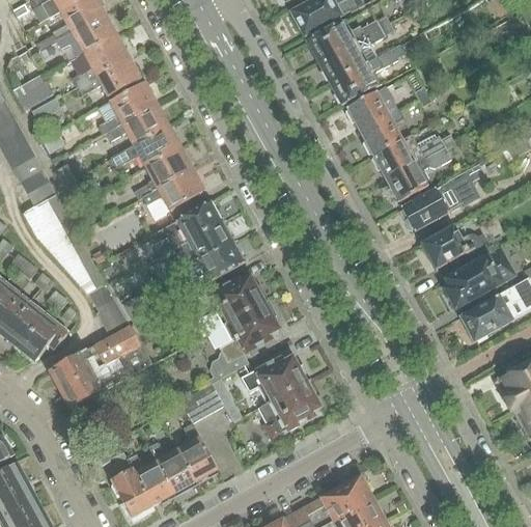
[(29,0),(33,7),(40,3),(48,17),(58,11),(77,0),(29,0)]
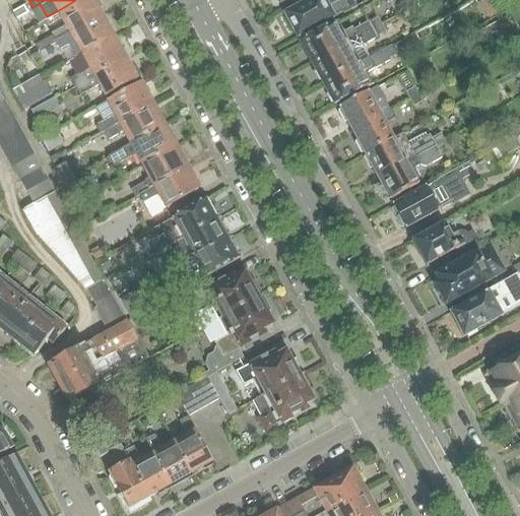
[(51,34),(55,40),(102,13),(96,4),(100,3),(98,0),(75,0),(57,11),(64,24),(50,33),(51,34)]
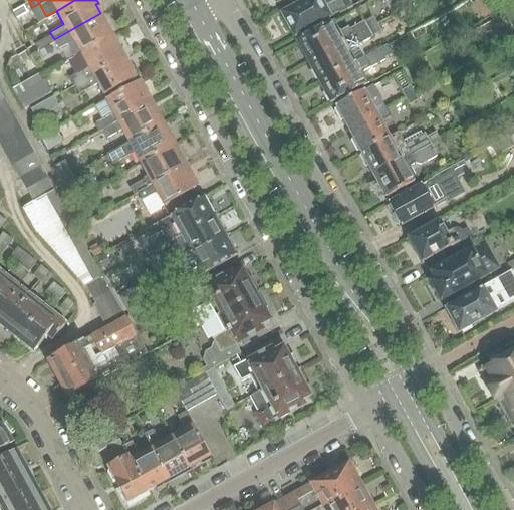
[(303,29),(338,11),(338,12),(352,5),(349,0),(300,0),(290,6),(281,11),(290,27),(294,24),(297,29),(293,31),(294,34),(303,29)]
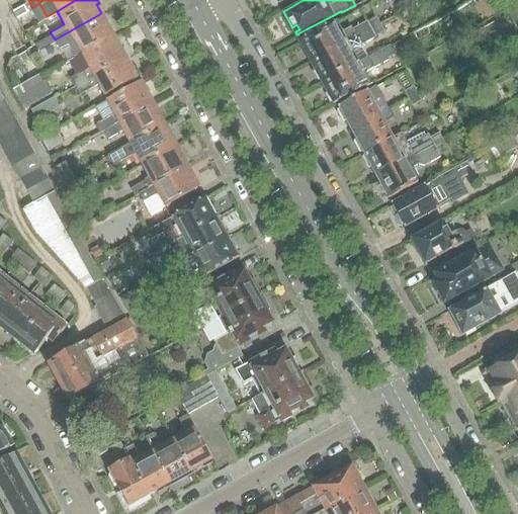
[(23,2),(13,8),(17,15),(27,9),(23,2)]
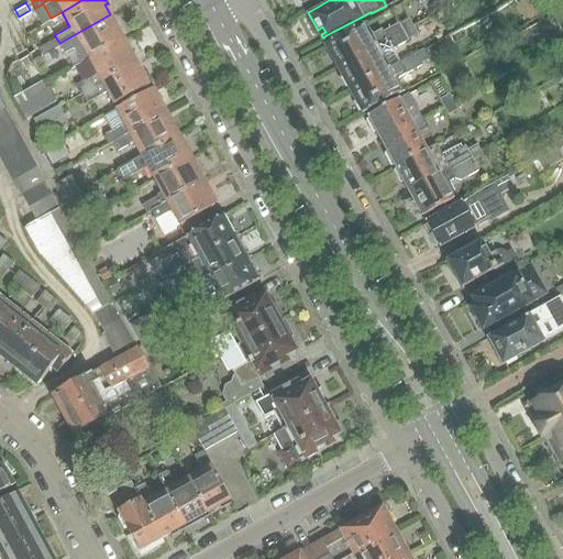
[(79,43),(87,57),(123,37),(121,34),(122,34),(123,31),(119,24),(117,24),(116,24),(110,14),(59,43),(64,52),(79,43)]
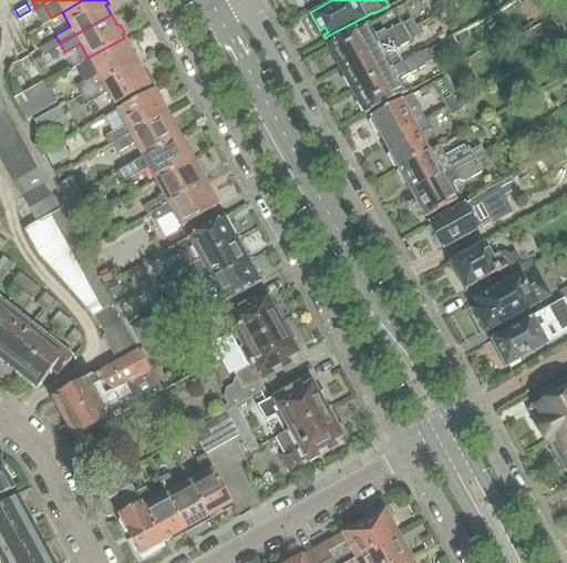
[(412,17),(402,22),(405,29),(415,23),(412,17)]
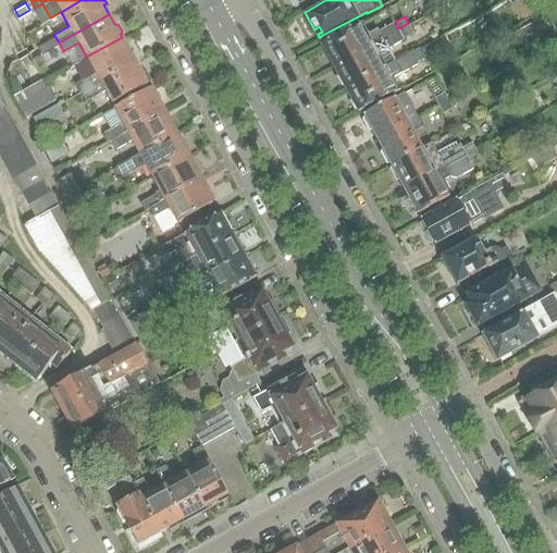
[(324,41),(322,42),(331,58),(334,56),(337,63),(398,28),(395,22),(394,21),(378,29),(376,27),(370,31),(367,29),(361,20),(333,35),(323,40),(324,41)]
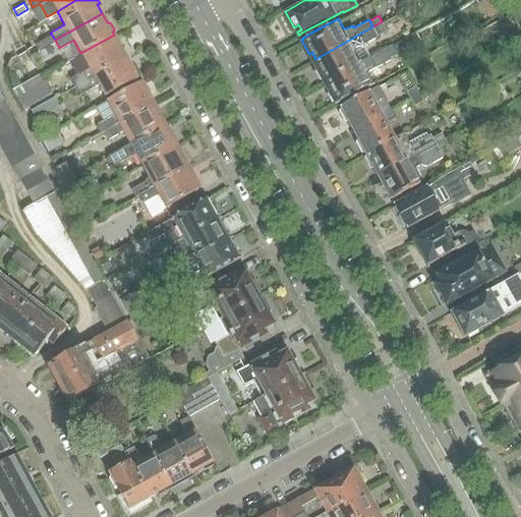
[(382,21),(372,26),(377,34),(386,29),(382,21)]
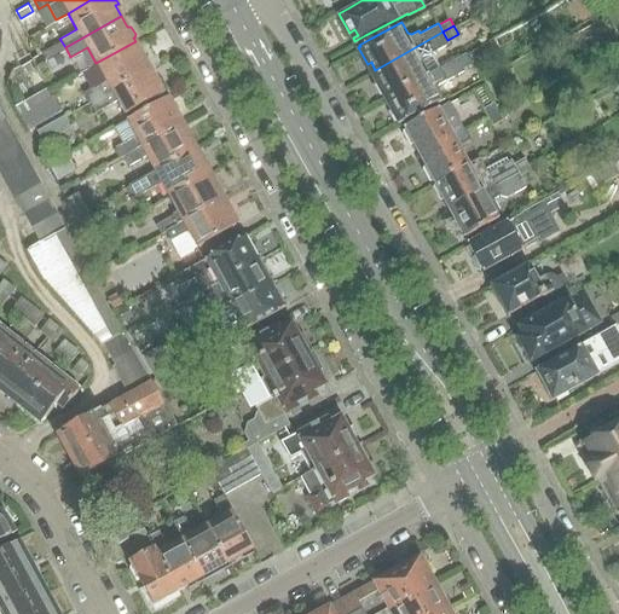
[(447,40),(443,32),(375,70),(379,76),(375,79),(385,96),(388,94),(429,71),(439,65),(432,51),(449,42),(447,40)]
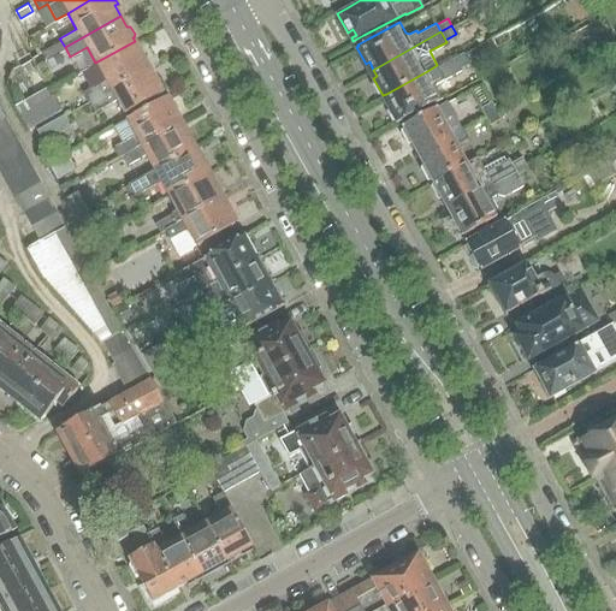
[(60,40),(41,51),(46,58),(65,47),(60,40)]
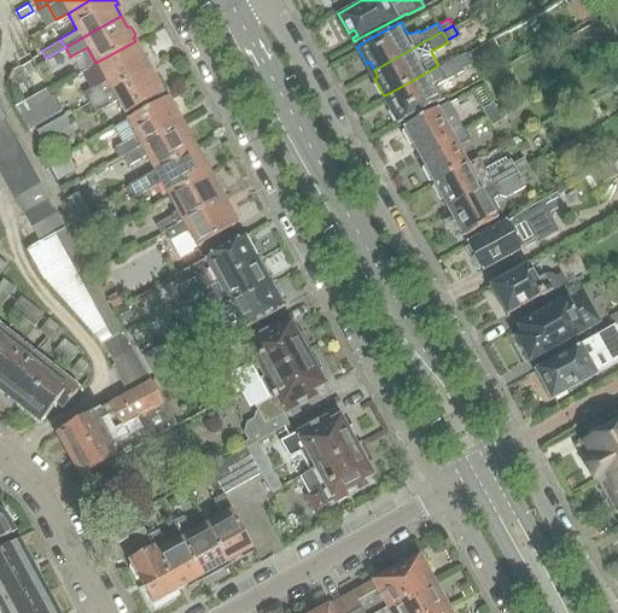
[(82,91),(87,99),(149,65),(143,54),(144,54),(144,51),(140,45),(138,44),(136,44),(135,41),(95,63),(81,71),(89,87),(82,91)]
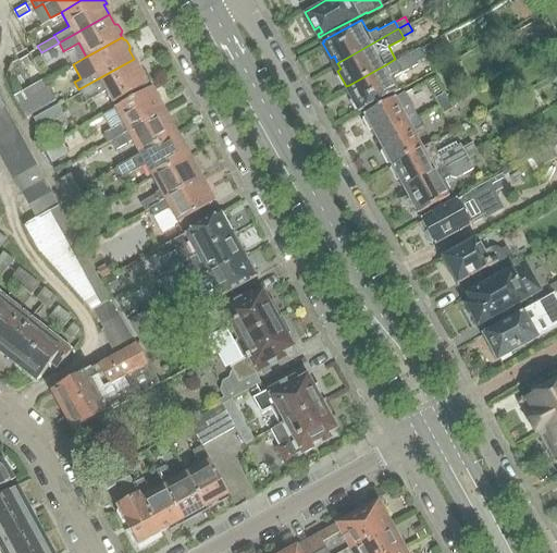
[(419,47),(411,50),(416,60),(423,56),(419,47)]
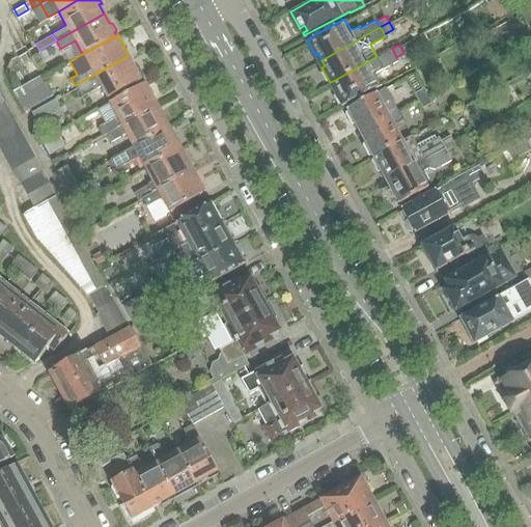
[(368,61),(333,81),(337,87),(334,88),(341,103),(343,103),(344,103),(379,84),(380,84),(381,83),(375,75),(373,73),(397,59),(396,57),(392,48),(376,56),(368,61)]
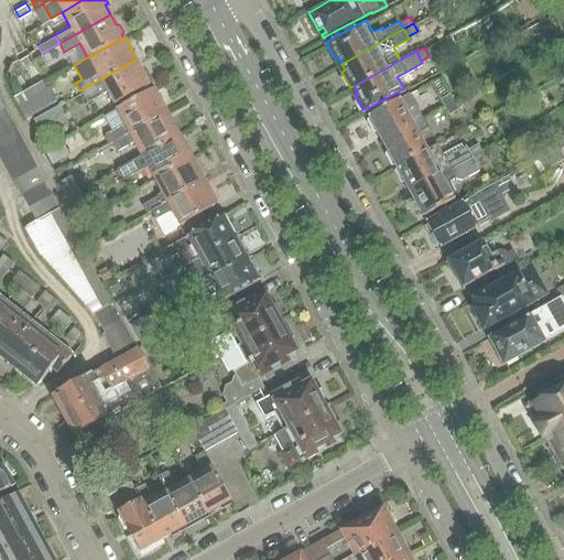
[(136,60),(79,90),(86,101),(106,90),(112,104),(149,83),(151,82),(142,66),(140,67),(136,60)]
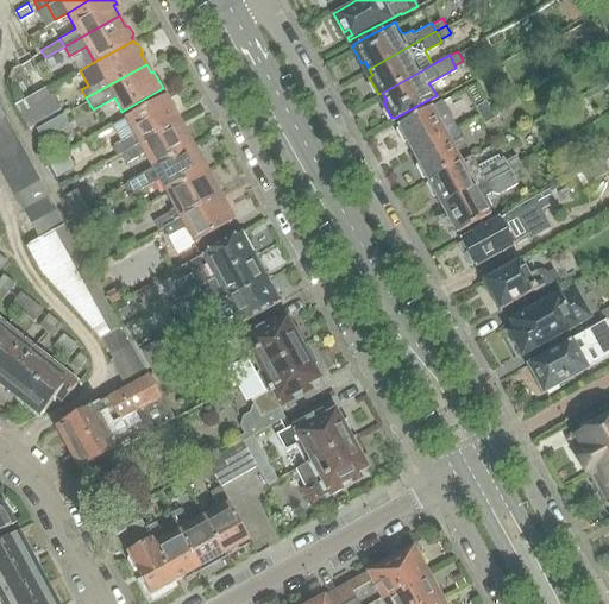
[(13,101),(26,124),(58,105),(45,83),(13,101)]
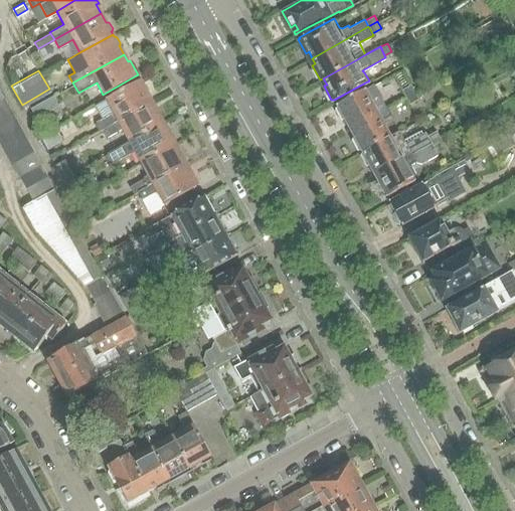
[(130,83),(105,99),(94,104),(101,118),(96,121),(100,130),(103,128),(150,101),(145,92),(148,91),(142,80),(140,81),(139,79),(130,83)]
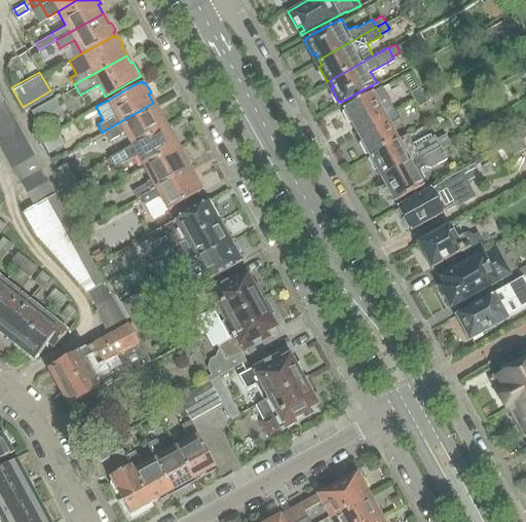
[(381,85),(343,106),(344,109),(343,110),(348,120),(350,119),(357,131),(393,108),(381,85)]
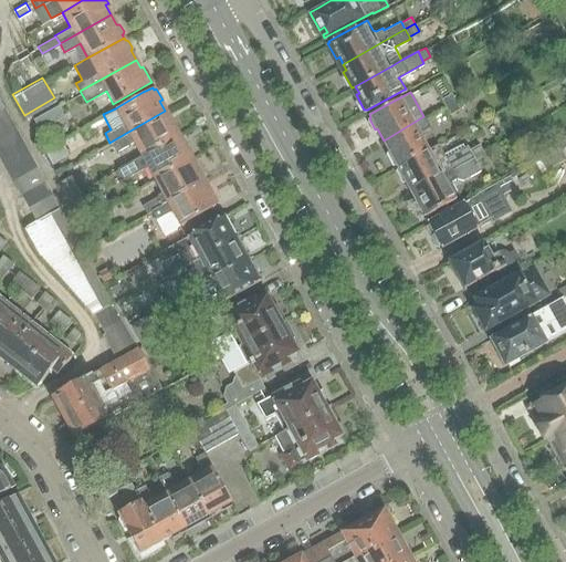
[(460,107),(451,92),(441,97),(450,113),(460,107)]
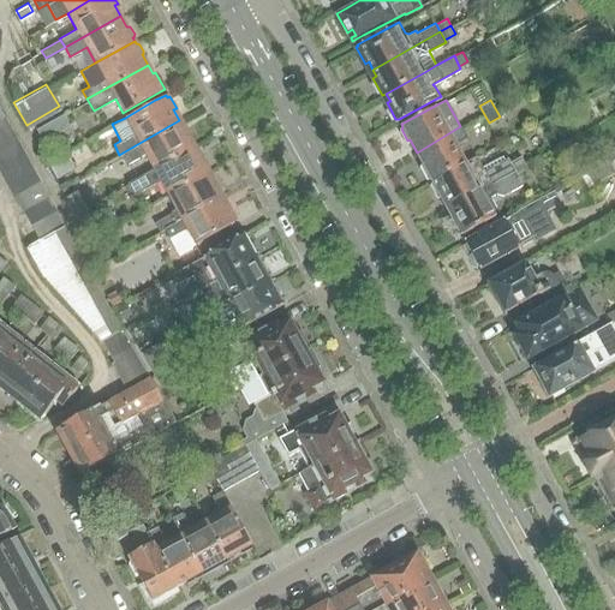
[(43,141),(71,125),(64,113),(37,127),(43,141)]
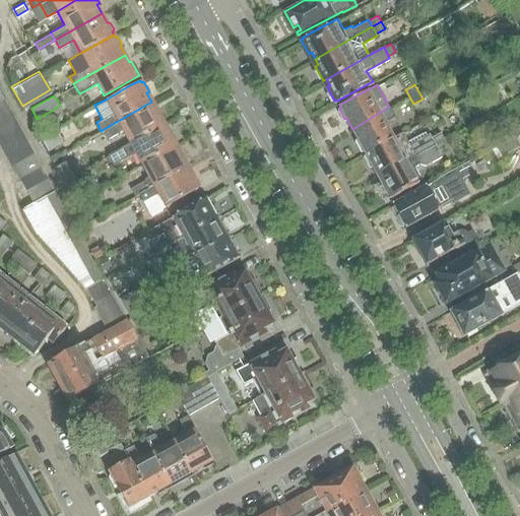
[(3,99),(0,100),(0,114),(10,110),(3,99)]
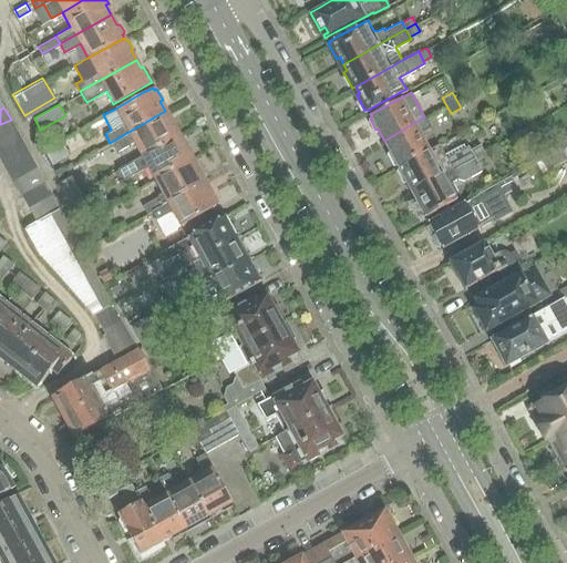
[(171,121),(165,111),(113,141),(119,150),(133,142),(141,155),(178,135),(177,132),(179,131),(173,120),(171,121)]
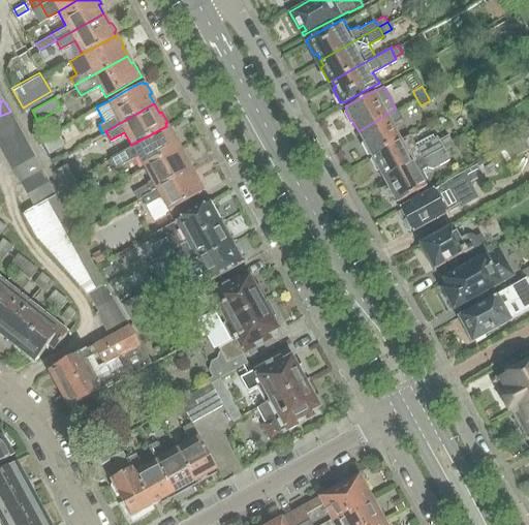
[(396,109),(359,131),(364,141),(362,142),(368,153),(369,152),(371,154),(400,137),(393,124),(402,120),(396,109)]
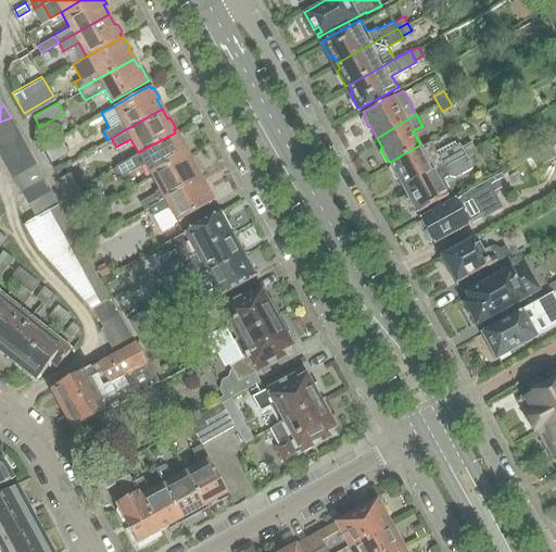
[(11,117),(0,122),(0,138),(17,129),(11,117)]
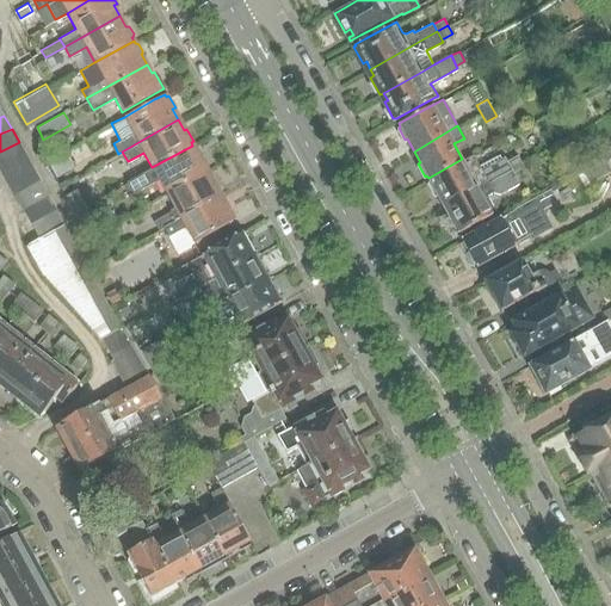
[(19,142),(0,152),(0,168),(26,155),(19,142)]
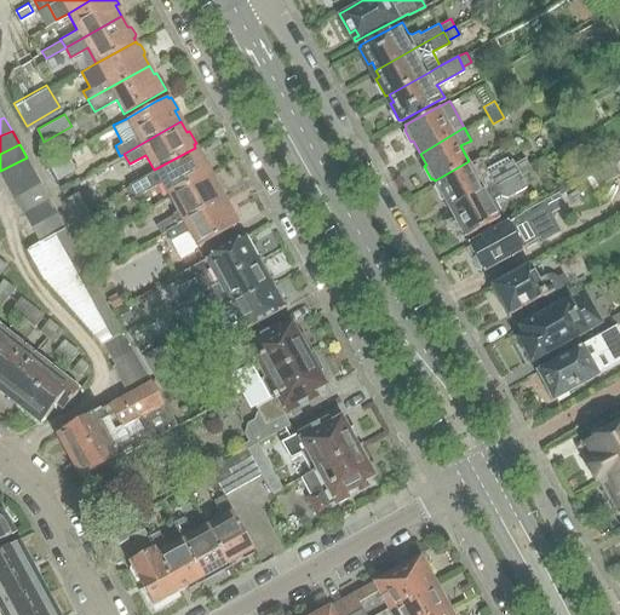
[(161,183),(168,196),(210,174),(206,168),(207,168),(208,165),(205,159),(201,157),(195,148),(154,170),(128,183),(136,195),(161,183)]
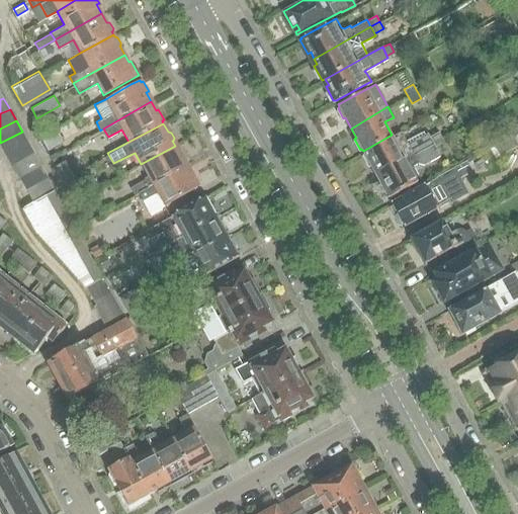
[(50,129),(38,136),(47,150),(58,143),(50,129)]
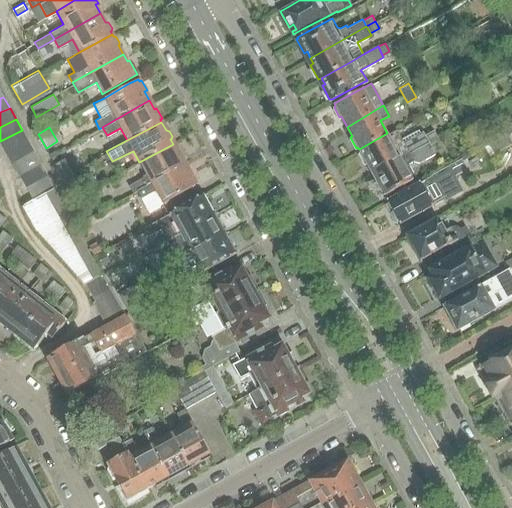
[(433,129),(425,134),(423,129),(394,145),(387,133),(359,149),(360,151),(358,152),(364,163),(366,162),(371,171),(436,134),(433,129)]
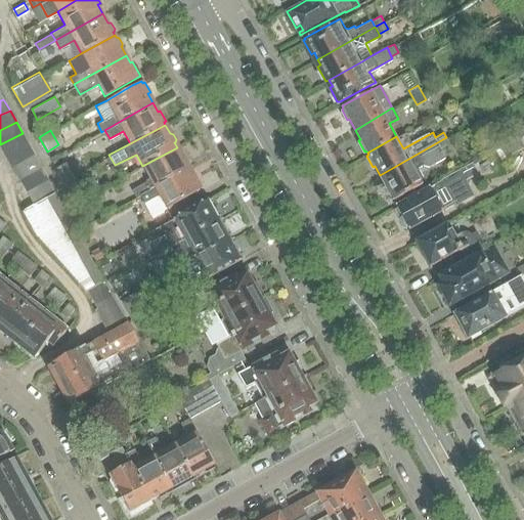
[(23,133),(0,144),(6,157),(29,143),(23,133)]
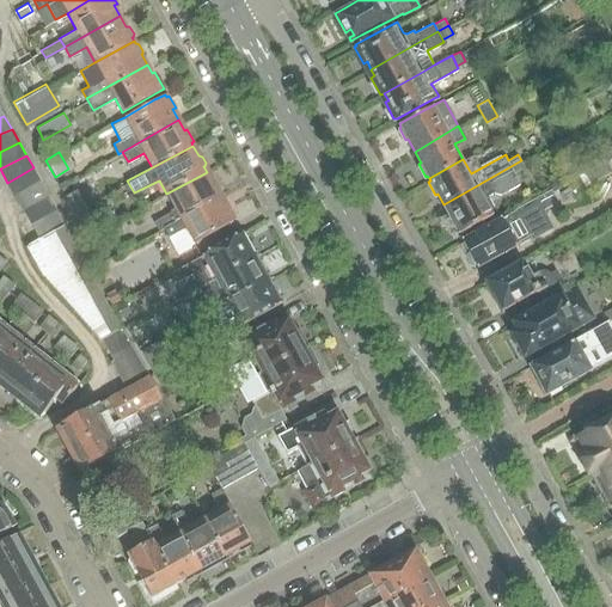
[(611,171),(611,169),(606,158),(583,170),(591,183),(611,171)]
